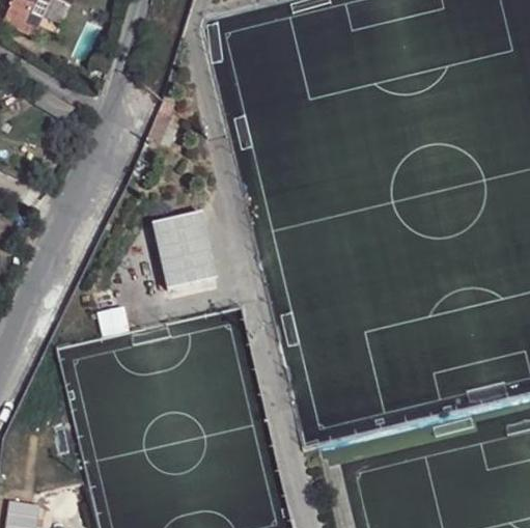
[(7,12),(23,20),(38,27),(51,0),(14,0),(7,12)]
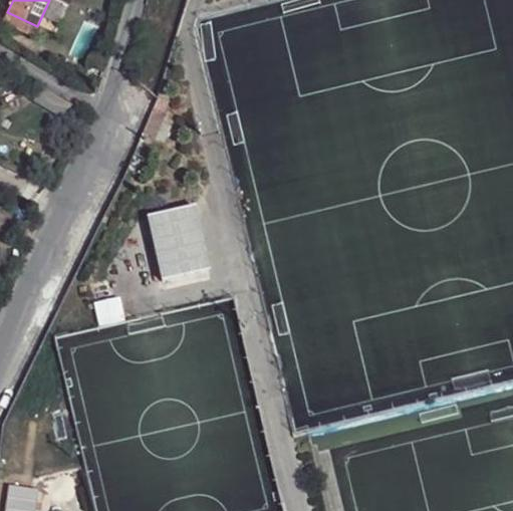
[(49,0),(37,26),(22,19),(18,29),(34,36),(50,0),(58,0),(69,5),(71,0),(49,0)]
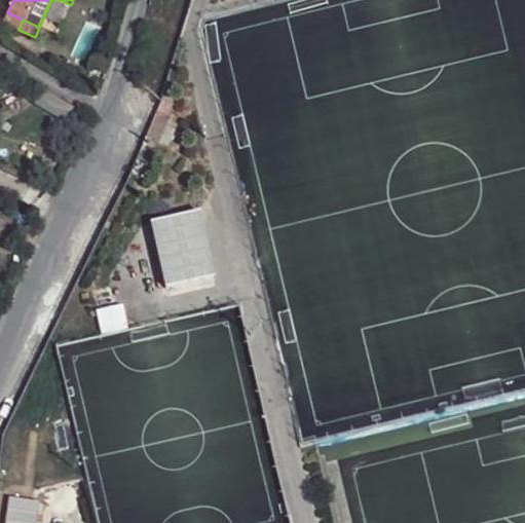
[(19,30),(23,20),(7,12),(3,23),(19,30)]
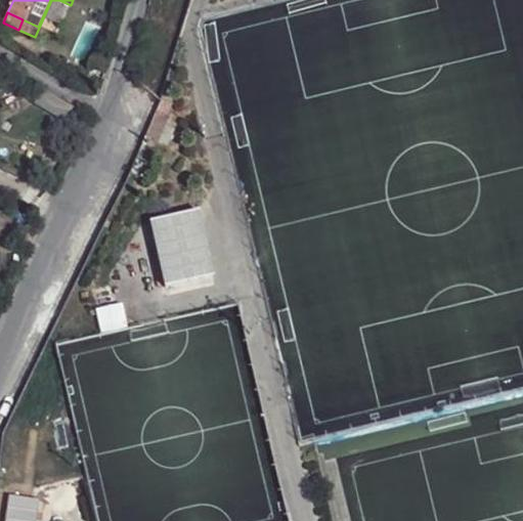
[(32,75),(20,68),(13,79),(25,85),(32,75)]
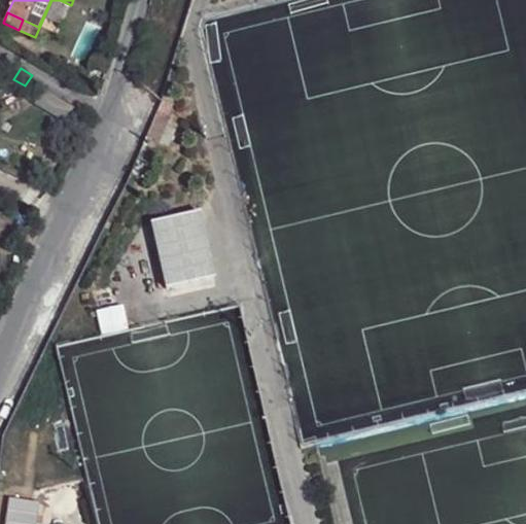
[(150,218),(166,285),(216,273),(200,206),(150,218)]
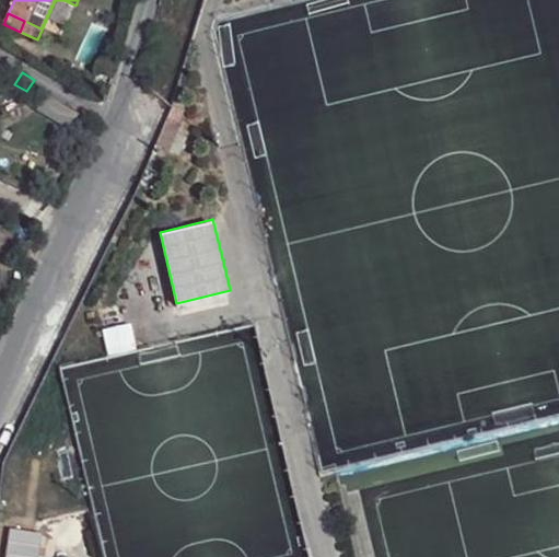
[(10,524),(4,556),(38,556),(44,530),(10,524)]
